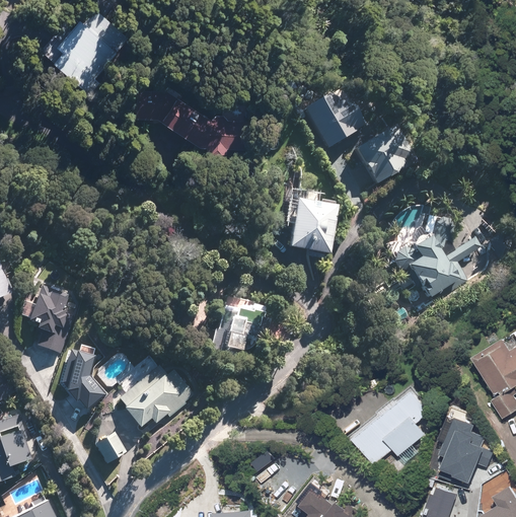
[(59,51),(49,62),(88,93),(98,81),(94,77),(129,35),(95,8),(82,24),(76,19),(69,27),(64,23),(55,34),(59,39),(53,47),(59,51)]
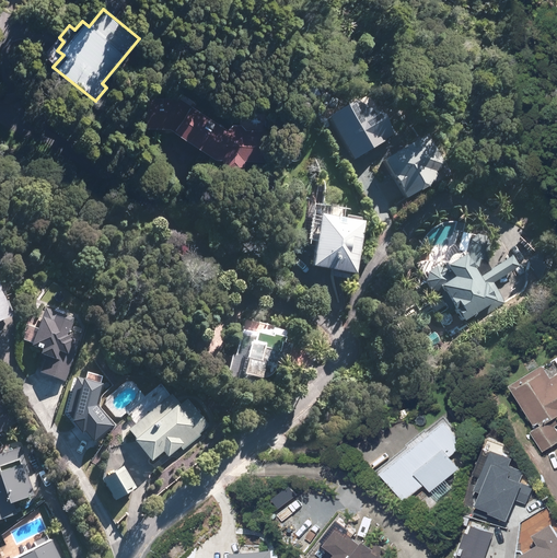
[(264,129),(246,128),(242,123),(233,123),(229,127),(227,127),(200,109),(180,96),(147,95),(146,127),(171,127),(173,128),(172,130),(216,158),(222,158),(222,164),(245,165),(245,159),(262,160),(264,129)]
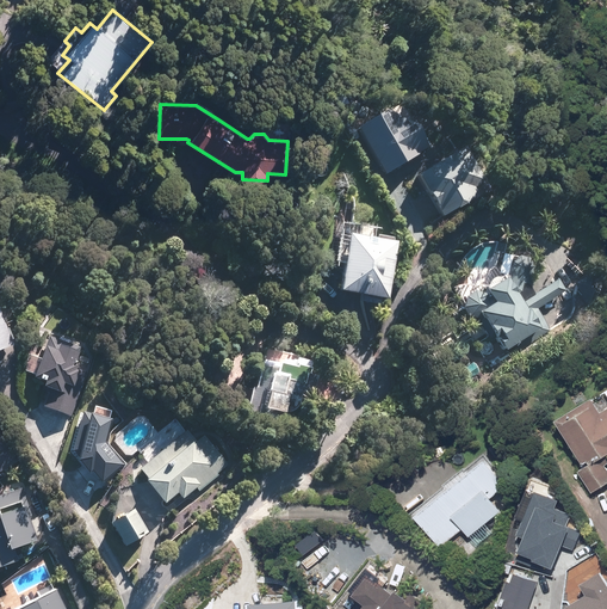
[(453,155),(419,176),(444,215),(477,195),(453,155)]
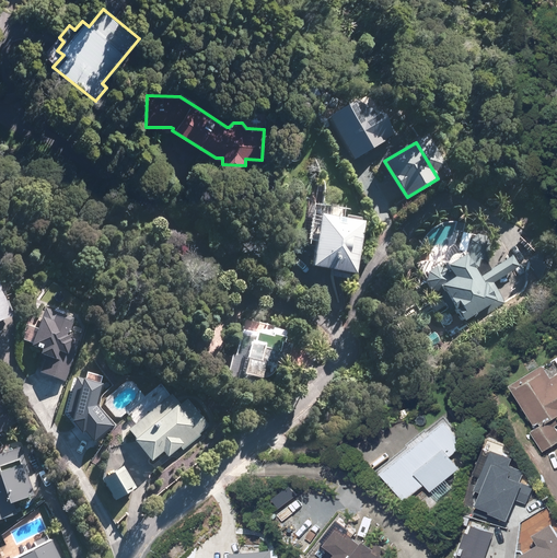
[(317,216),(310,268),(355,275),(363,223),(317,216)]
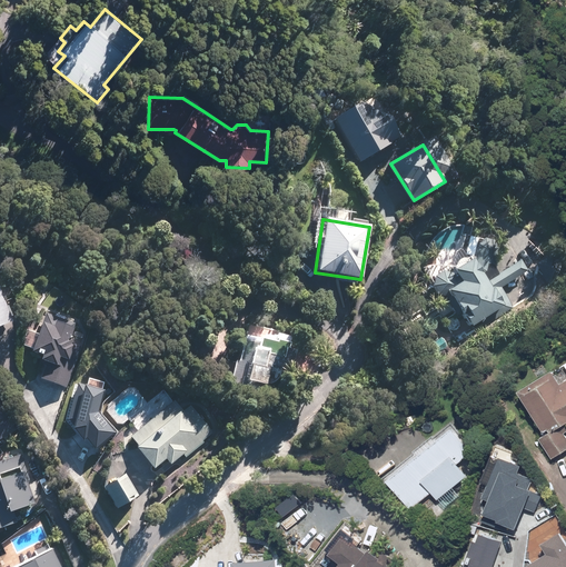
[(476,257),(475,264),(474,264),(470,260),(452,271),(444,270),(435,276),(433,286),(438,294),(449,297),(450,298),(452,297),(470,327),(483,319),(487,325),(516,307),(502,287),(528,269),(522,259),(499,274),(495,266),(499,245),(477,240),(474,256),(476,257)]
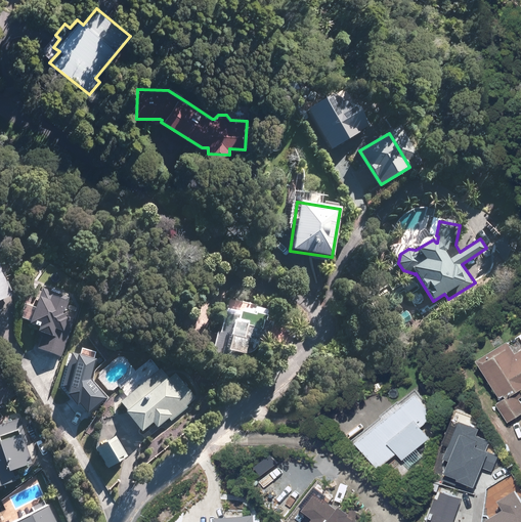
[(0,300),(11,296),(0,270),(0,300)]
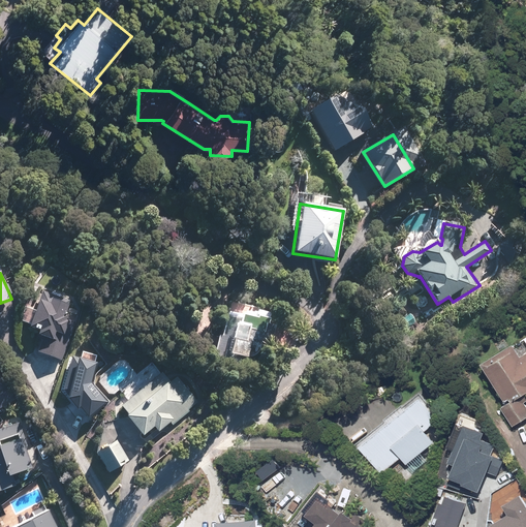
[(39,301),(30,328),(39,331),(38,335),(44,337),(40,350),(63,359),(76,321),(66,317),(66,316),(64,315),(69,300),(43,291),(40,301),(39,301)]
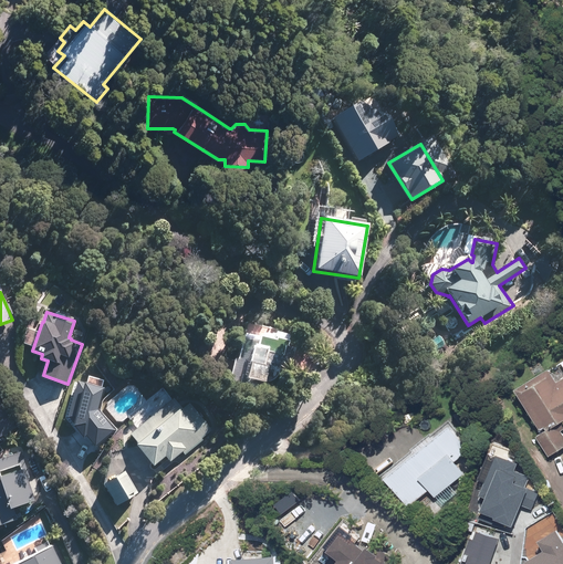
[(279,325),(257,324),(254,338),(243,337),(242,356),(237,355),(235,384),(275,385),(275,364),(292,364),(293,346),(284,346),(284,333),(278,333),(279,325)]
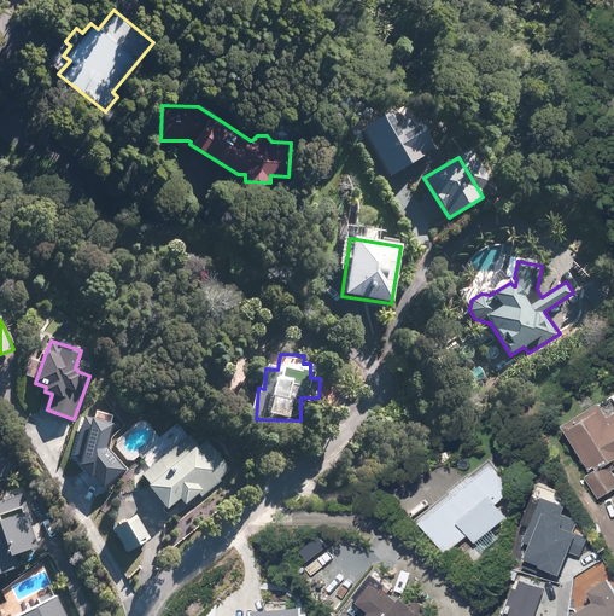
[(601,402),(565,425),(592,469),(597,465),(600,469),(588,476),(602,498),(613,489),(613,414),(610,417),(601,402)]
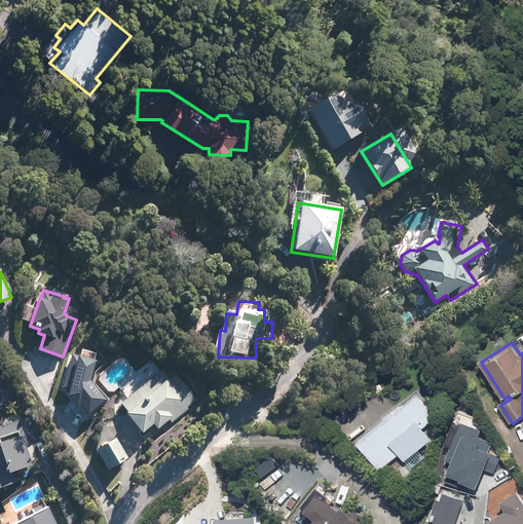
[(0,405),(16,396),(0,368),(0,405)]
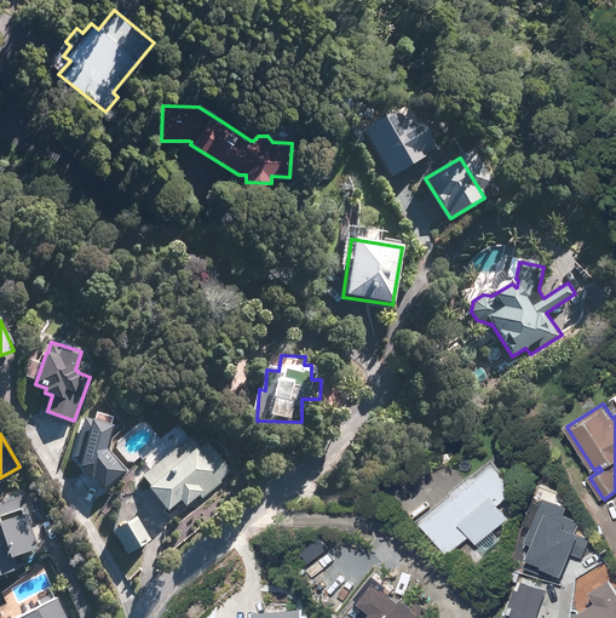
[(190,436),(143,475),(151,485),(148,487),(167,510),(180,499),(185,505),(200,493),(203,497),(223,481),(222,480),(231,471),(207,442),(200,448),(190,436)]
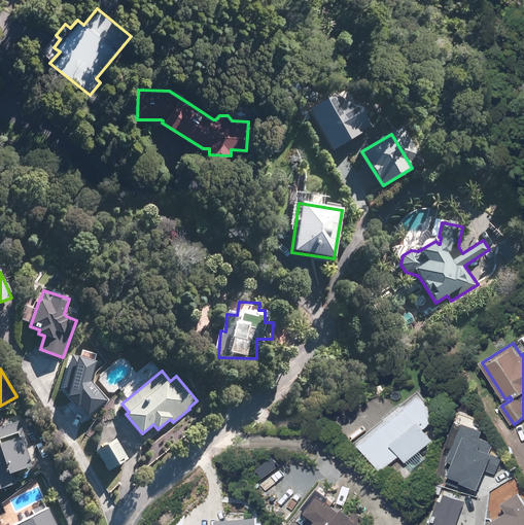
[(420,395),(360,446),(383,471),(402,455),(408,462),(434,440),(426,429),(440,418),(420,395)]
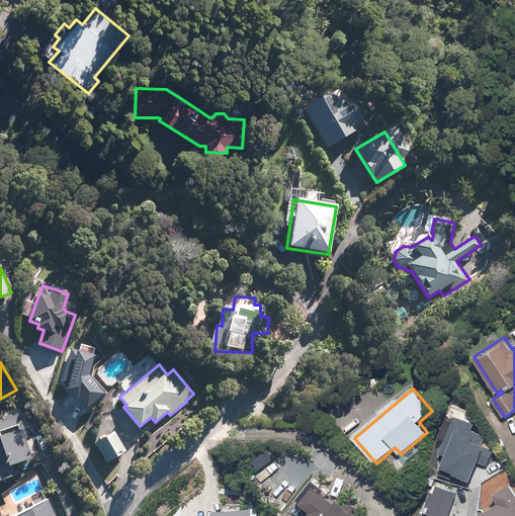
[(0,480),(16,475),(12,464),(29,458),(23,439),(27,437),(19,413),(0,420),(0,480)]
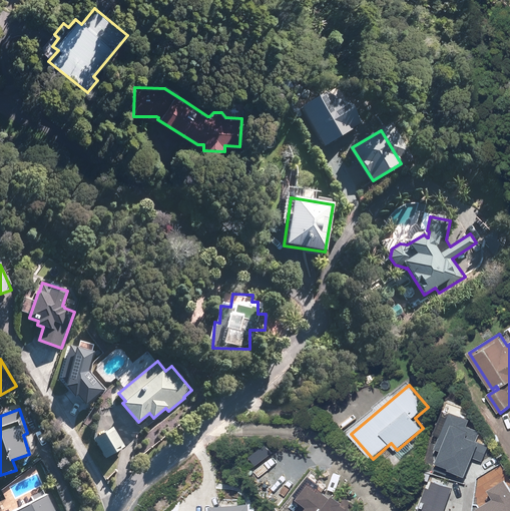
[(106,458),(126,446),(113,426),(94,438),(106,458)]
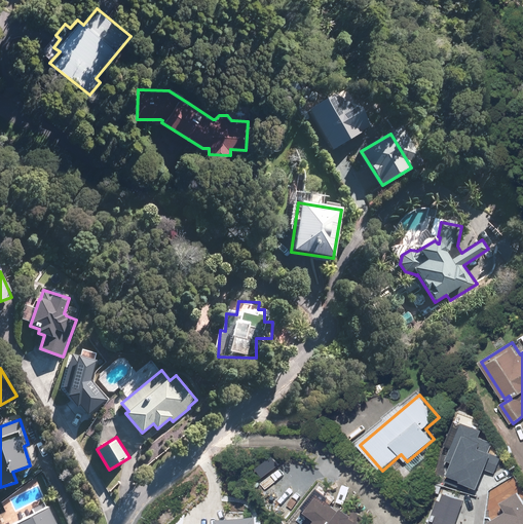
[(318,496),(306,513),(316,520),(313,523),(364,523),(362,522),(366,517),(355,509),(350,514),(343,509),(341,511),(331,502),(329,504),(318,496)]
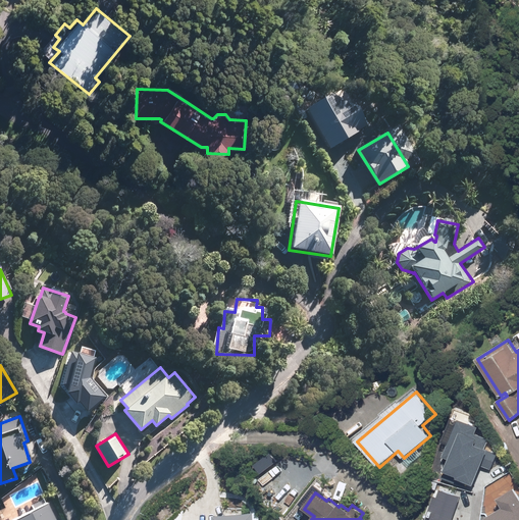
[(55,519),(57,519),(48,503),(16,519),(55,519)]
